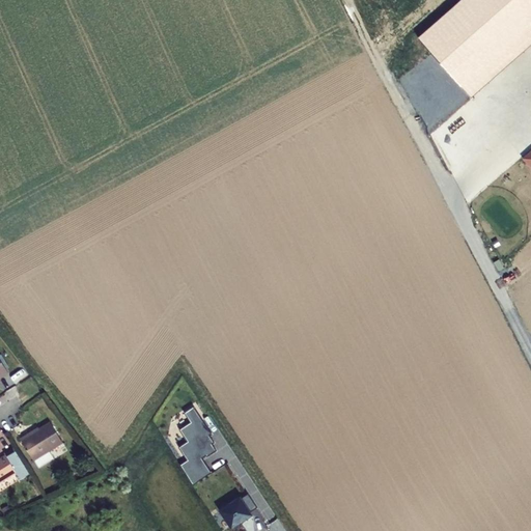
[(464,89),(530,29),(530,28),(530,0),(466,0),(420,42),(464,89)]
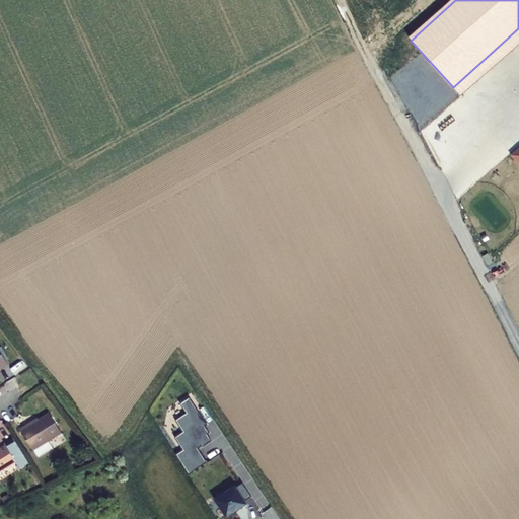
[(518,27),(518,28),(453,87),(461,97),(518,45),(518,27)]
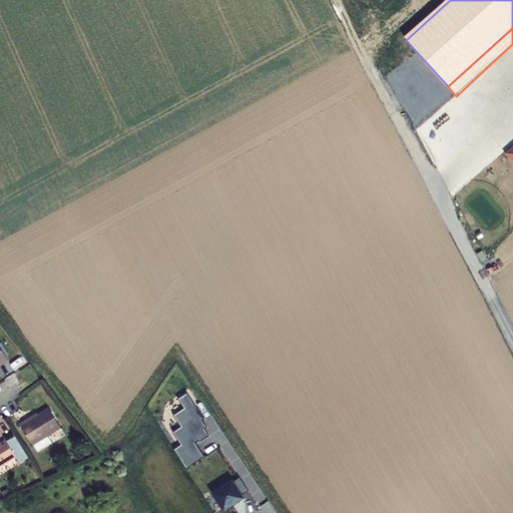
[(483,250),(477,253),(481,263),(487,260),(483,250)]
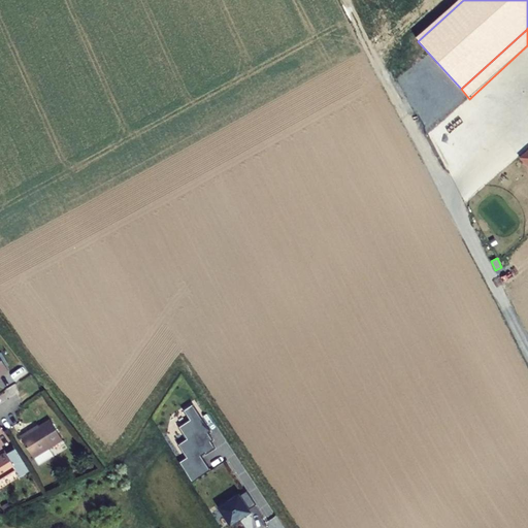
[(0,355),(0,377),(10,371),(0,355)]
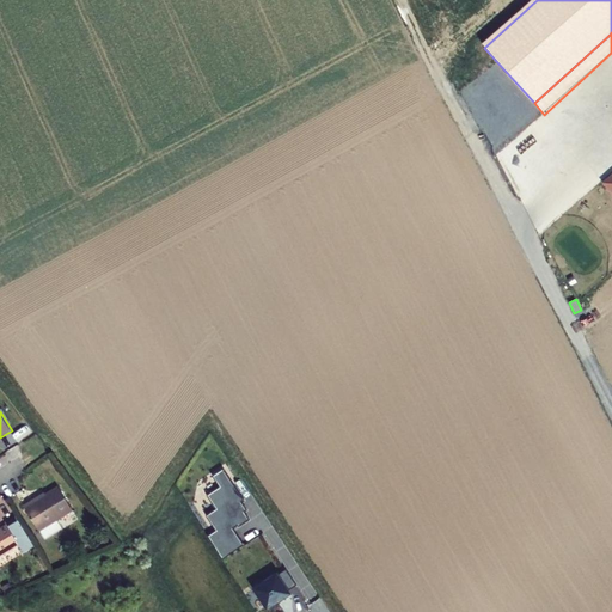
[(209,537),(222,557),(243,545),(232,528),(238,525),(238,527),(249,520),(244,512),(246,509),(242,502),(245,501),(234,483),(232,484),(224,470),(214,476),(221,488),(209,495),(218,509),(208,515),(218,531),(209,537)]
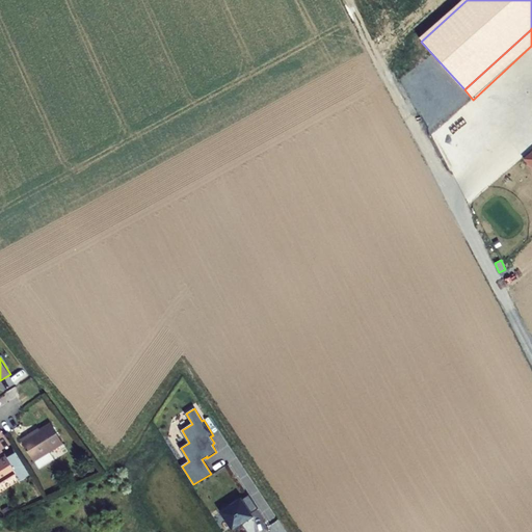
[(30,435),(23,440),(35,461),(65,445),(53,424),(31,436),(30,435)]
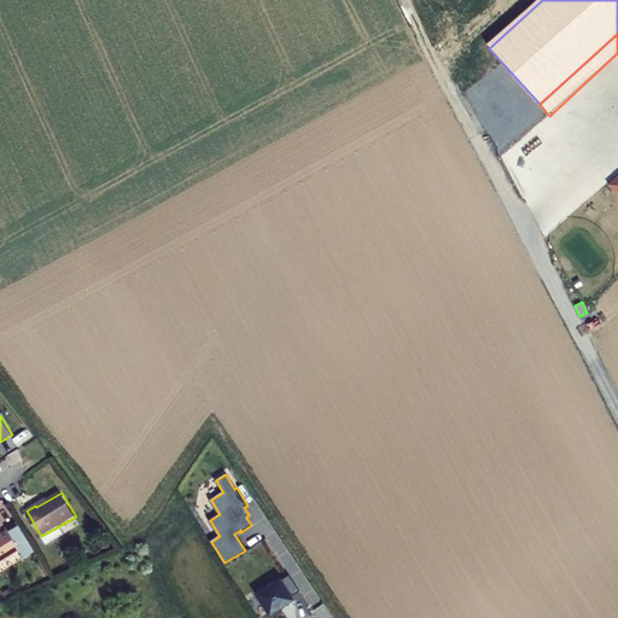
[(0,563),(22,551),(27,559),(38,552),(19,523),(9,529),(10,531),(0,537),(0,563)]
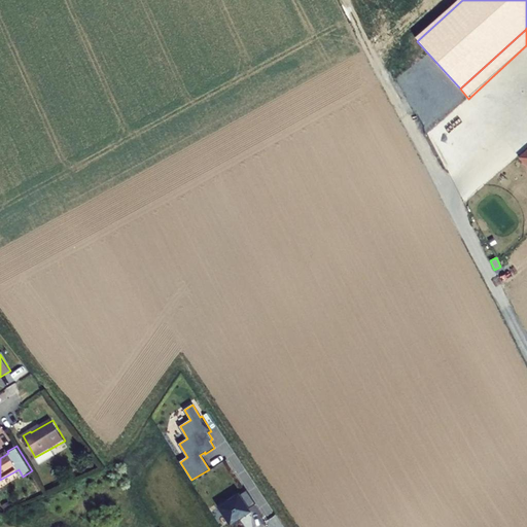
[(253,499),(244,486),(238,490),(237,489),(220,500),(233,519),(241,514),(240,513),(248,506),(246,503),(253,499)]
